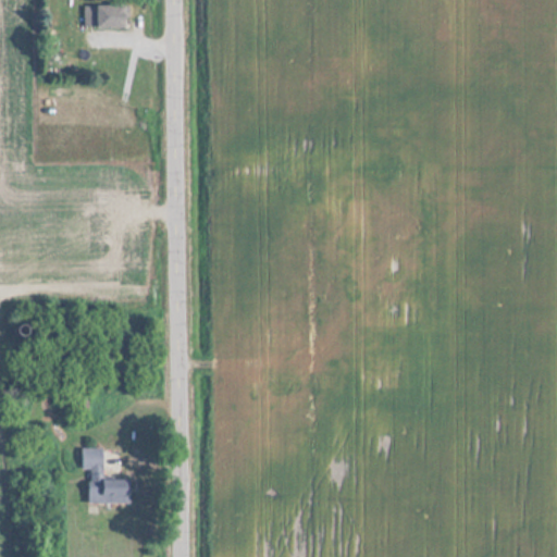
[(83,26),(126,26),(126,5),(83,5),(83,26)]
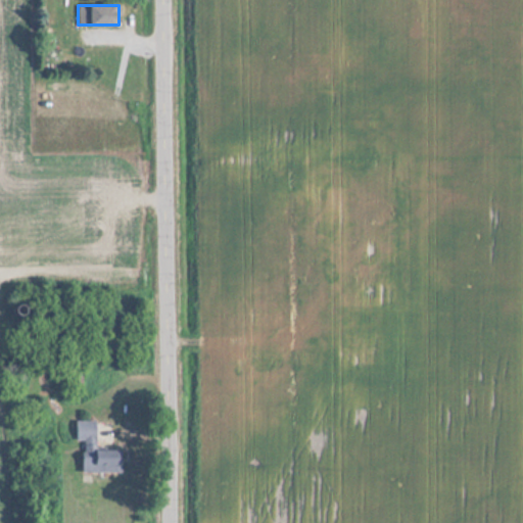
[(121,472),(121,450),(97,450),(96,420),(75,421),(75,440),(83,440),(83,472),(121,472)]
